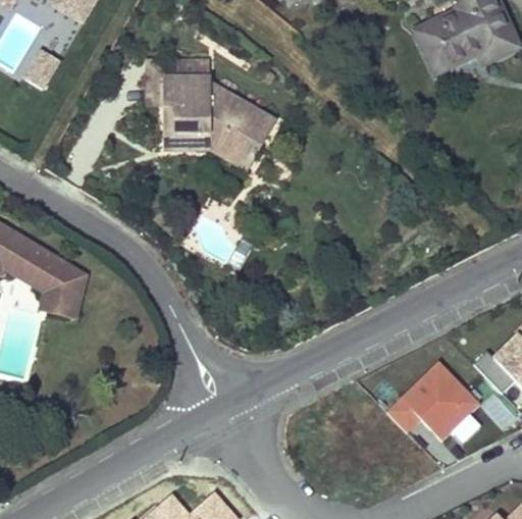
[(0,0),(0,4),(7,9),(12,0),(53,0),(51,5),(81,22),(93,0),(0,0)]
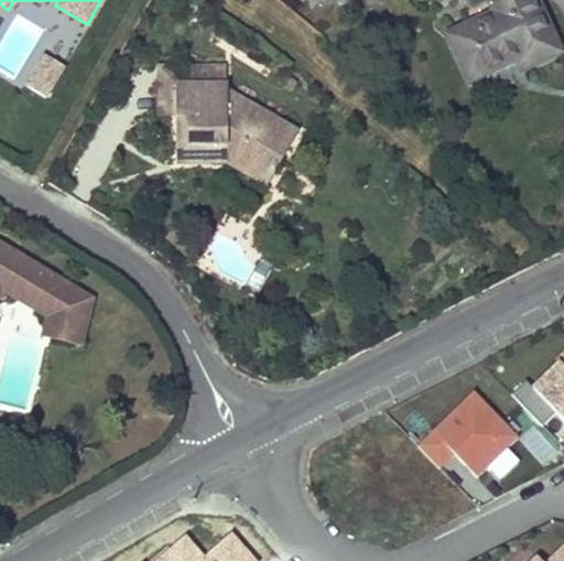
[(560,52),(535,0),(491,0),(497,12),(451,33),(470,77),(518,56),(523,68),(560,52)]
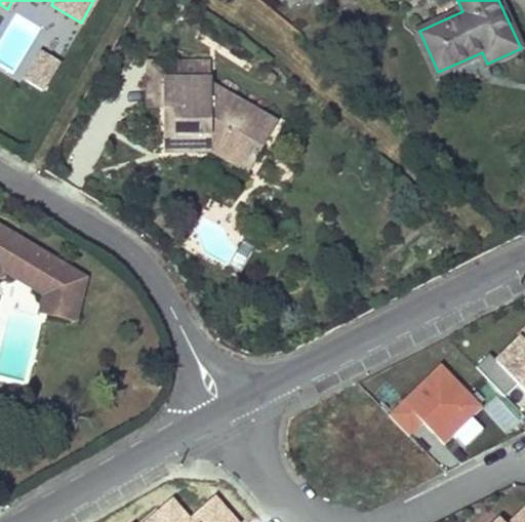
[(25,78),(45,89),(61,61),(41,49),(25,78)]
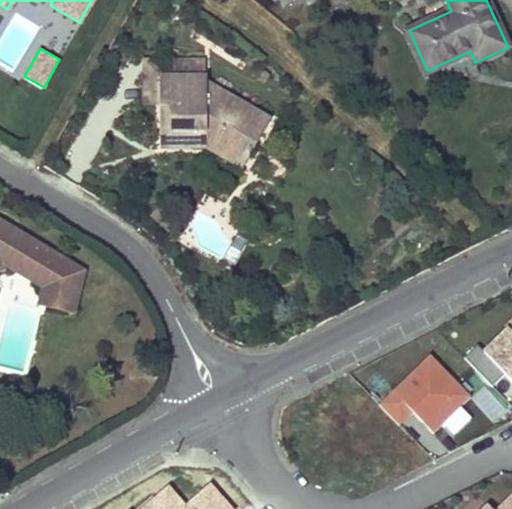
[(160,105),(160,106),(171,106),(171,145),(206,146),(224,155),(232,140),(250,149),(270,117),(207,81),(206,58),(173,59),(174,75),(160,75),(160,105)]
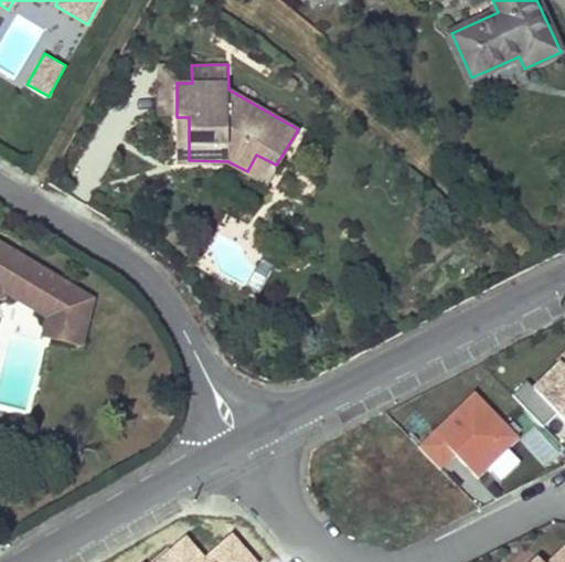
[(177,116),(177,83),(161,83),(161,116),(177,116)]
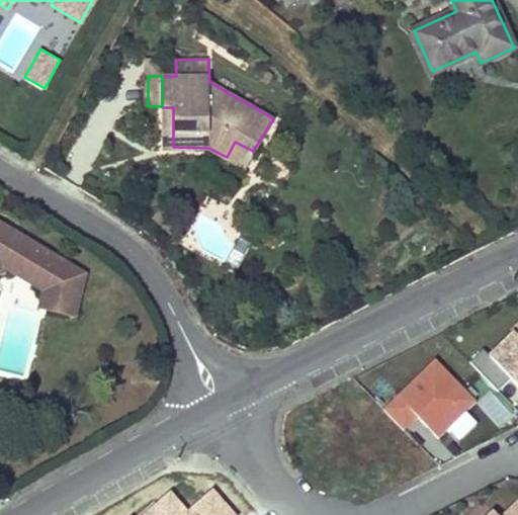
[(162,107),(163,147),(173,147),(173,107),(162,107)]
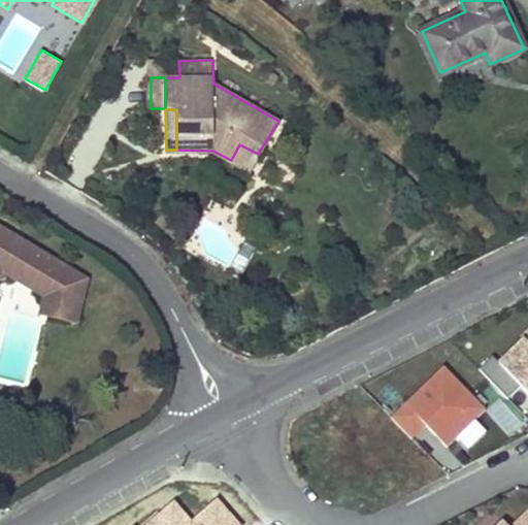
[(231,160),(250,170),(258,154),(239,144),(231,160)]
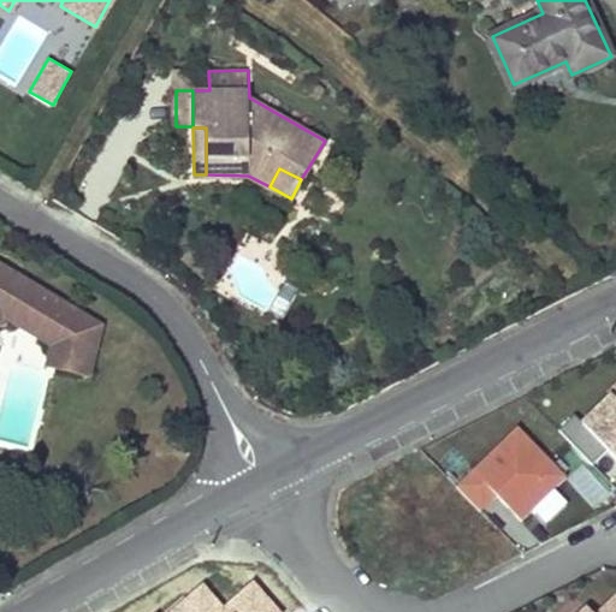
[(0,278),(10,284),(16,273),(0,263),(0,278)]
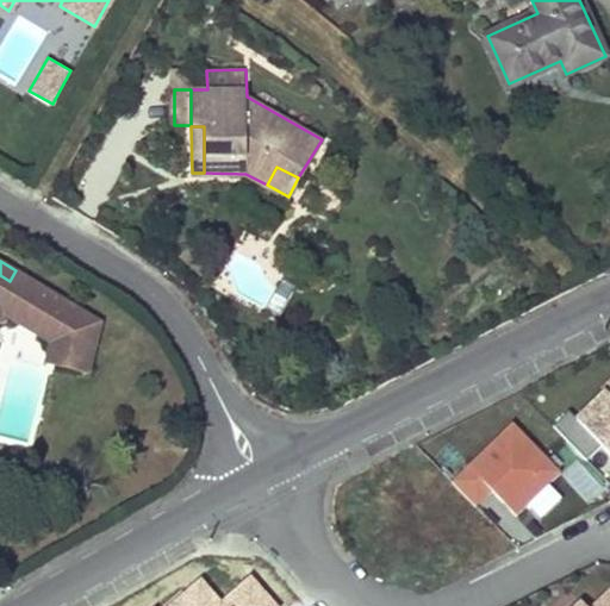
[(88,369),(94,345),(99,322),(16,270),(10,281),(0,275),(0,298),(61,335),(55,361),(88,369)]
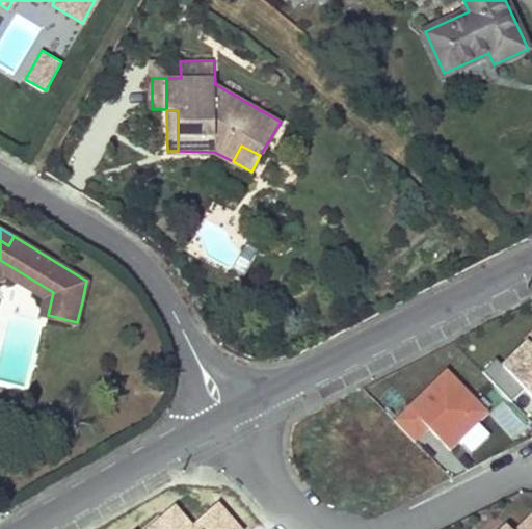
[(44,298),(41,315),(48,315),(53,292),(0,260),(0,275),(2,273),(44,298)]
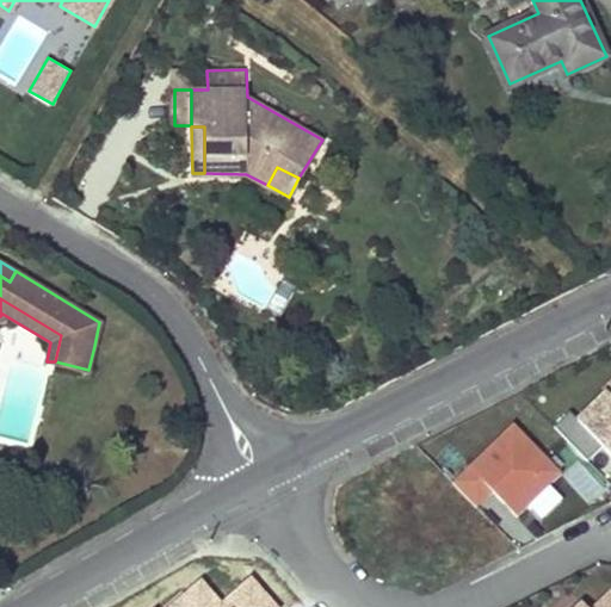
[(555,425),(587,457),(602,443),(610,452),(610,378),(603,386),(605,389),(578,416),(571,409),(555,425)]
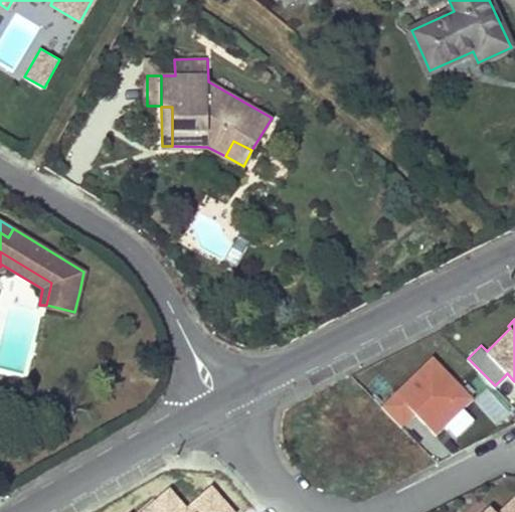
[(472,395),(432,354),(380,404),(400,424),(414,411),(435,433),(472,395)]
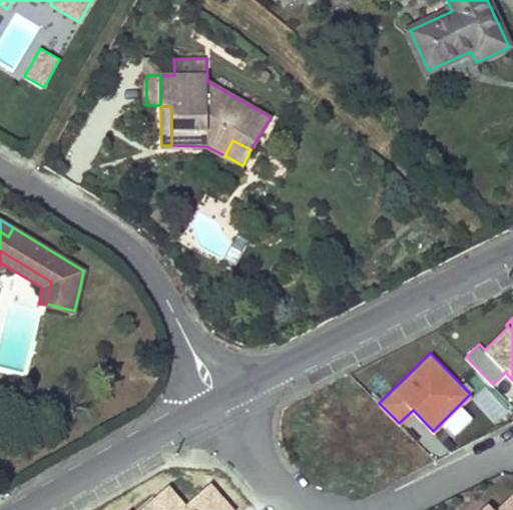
[(483,387),(474,401),(494,416),(504,402),(483,387)]
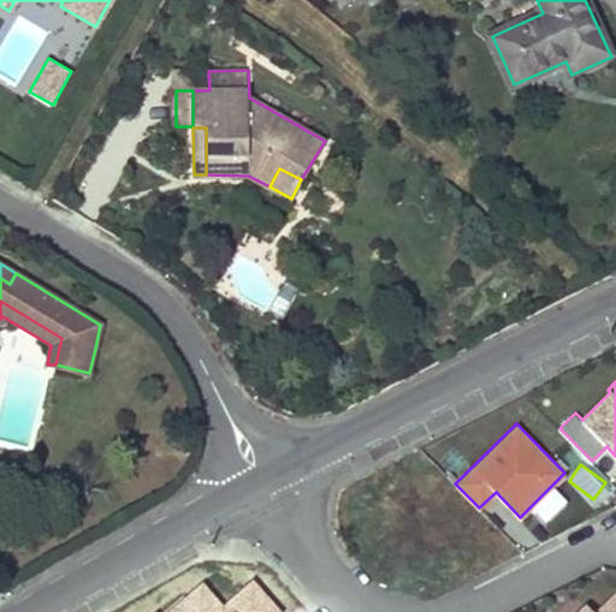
[(533,509),(544,523),(569,504),(558,489),(533,509)]
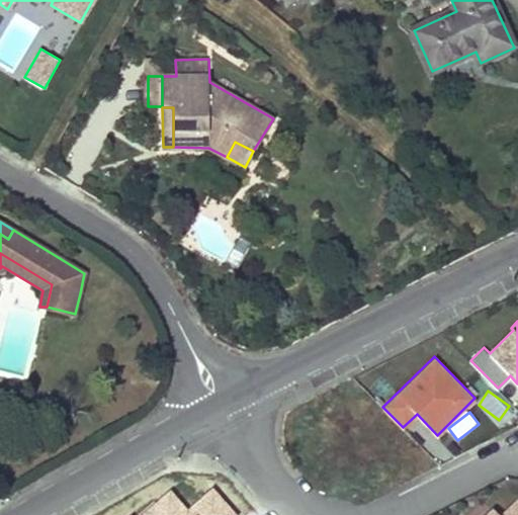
[(130,514),(131,514),(130,514),(229,514),(234,512),(213,489),(188,510),(171,490),(142,514),(130,514)]
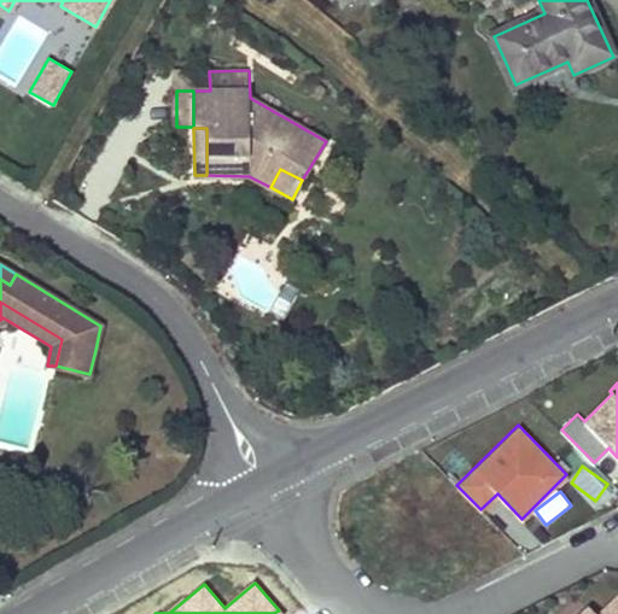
[(617,613),(617,591),(596,613),(595,613),(588,607),(579,613),(617,613)]
